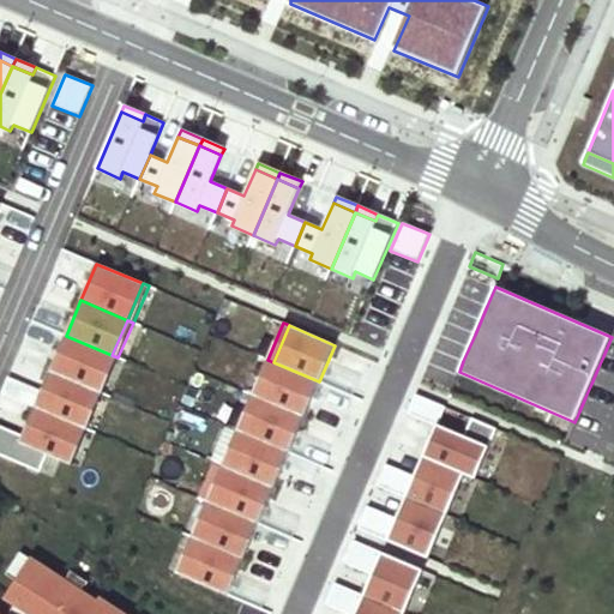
[(112,355),(66,336),(50,371),(97,391),(112,355)]
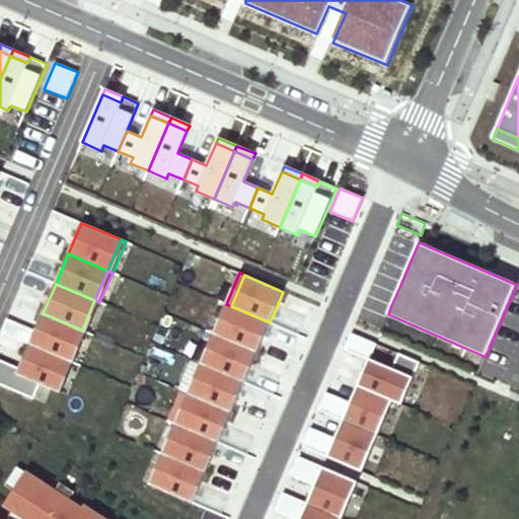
[(99,302),(94,300),(82,330),(86,332),(99,302)]
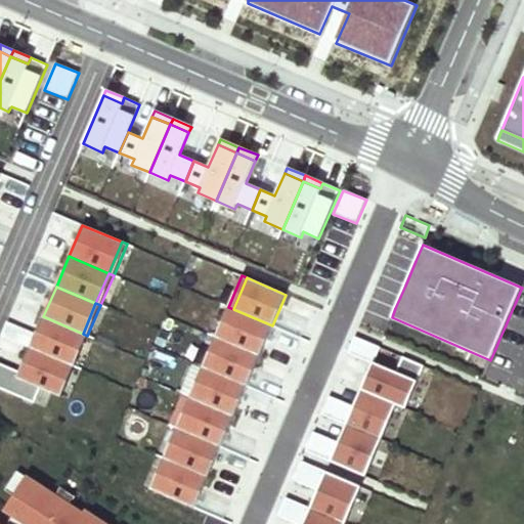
[(233,309),(228,307),(216,337),(220,339),(233,309)]
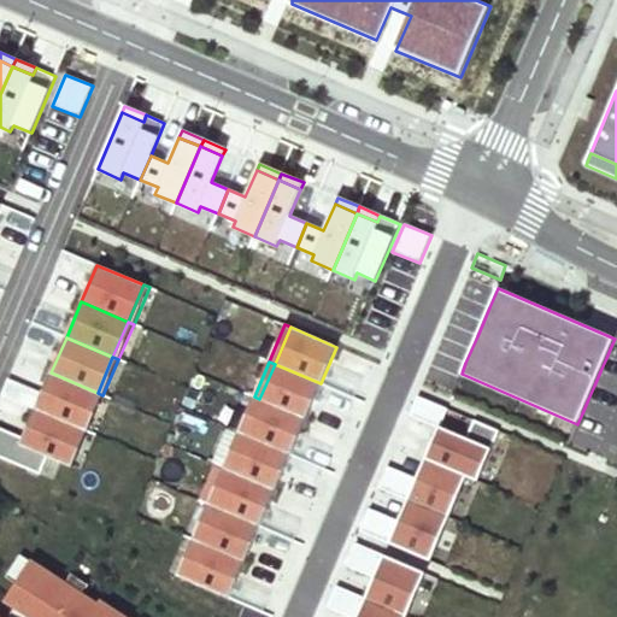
[(321,383),(275,364),(259,399),(306,419),(321,383)]
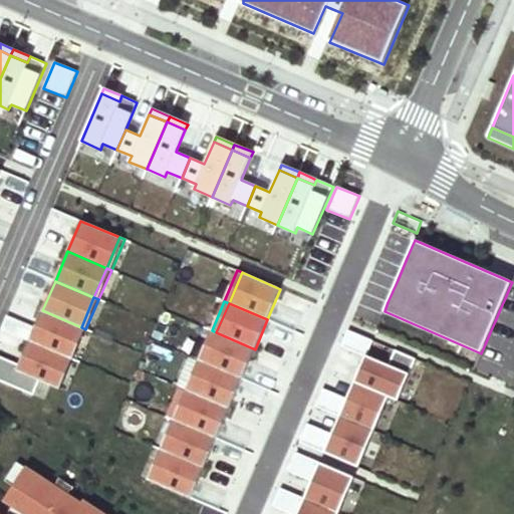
[(81,327),(42,310),(29,340),(68,357),(81,327)]
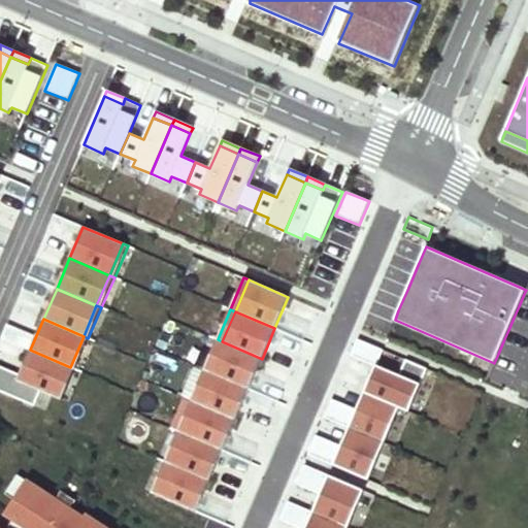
[(88,338),(84,336),(70,367),(75,369),(88,338)]
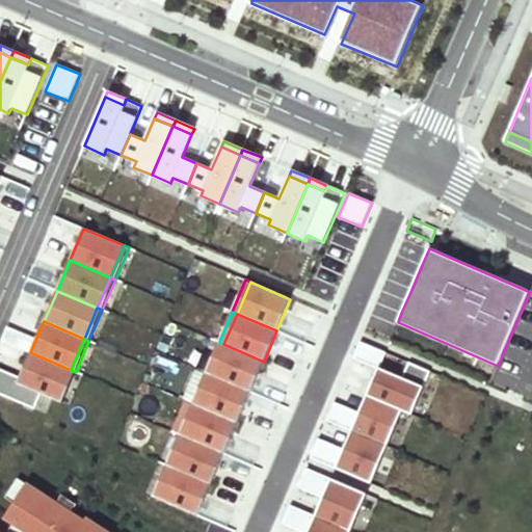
[(387,352),(361,341),(353,357),(378,369),(367,395),(403,410),(413,415),(431,371),(409,363),(403,377),(379,368),(387,352)]
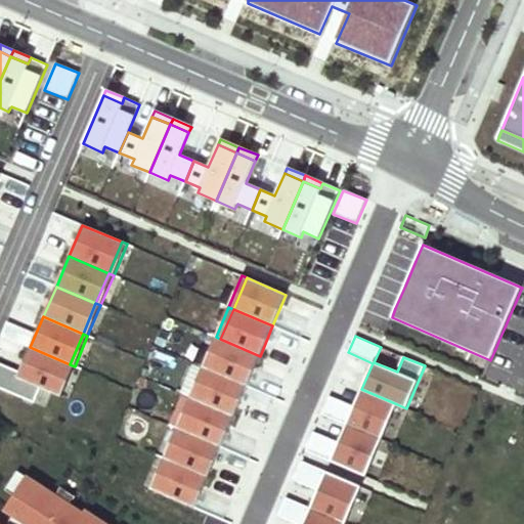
[(220,339),(216,337),(203,367),(208,369),(220,339)]
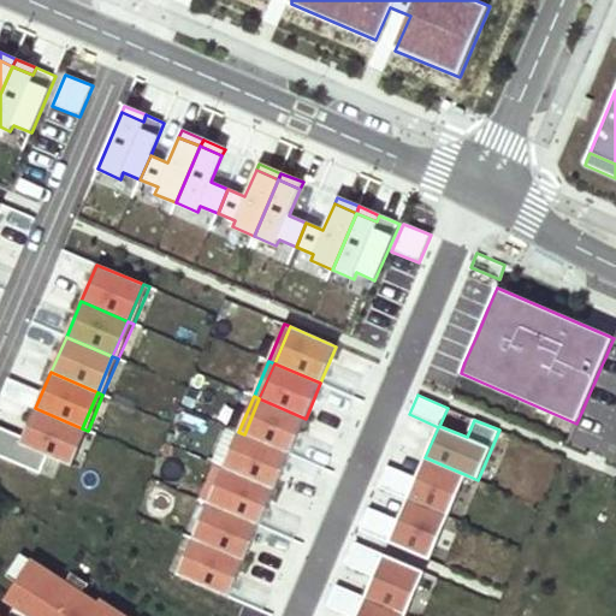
[(306,419),(259,398),(244,434),(290,454),(306,419)]
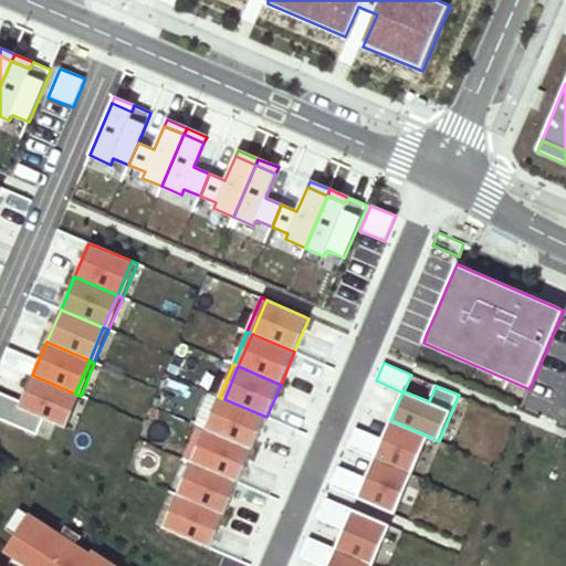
[(75,394),(32,375),(21,401),(0,392),(0,419),(37,436),(43,419),(61,427),(75,394)]
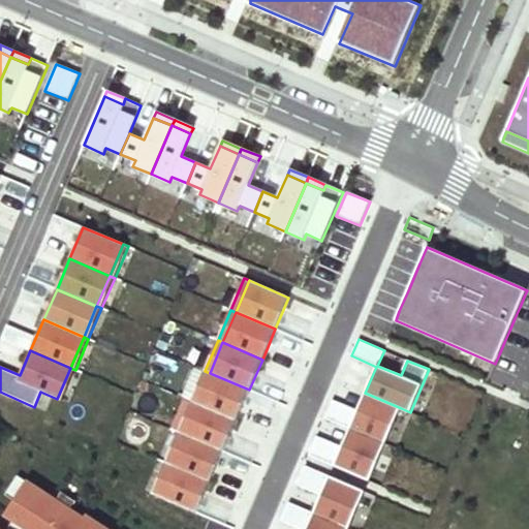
[(75,370),(70,368),(57,399),(62,401),(75,370)]
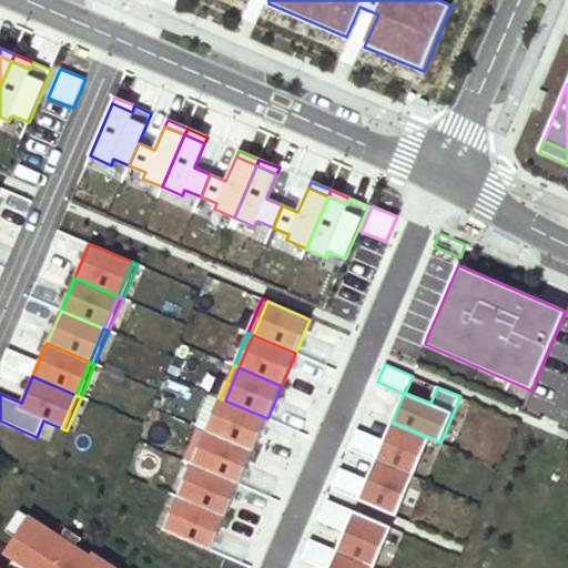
[(225,401),(220,398),(205,430),(211,433),(225,401)]
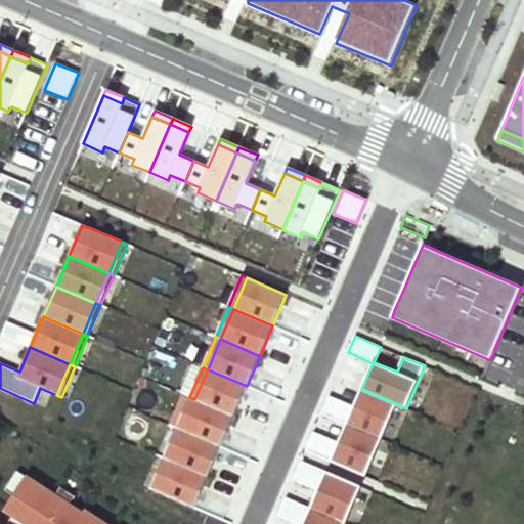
[(247,386),(208,369),(194,399),(233,417),(247,386)]
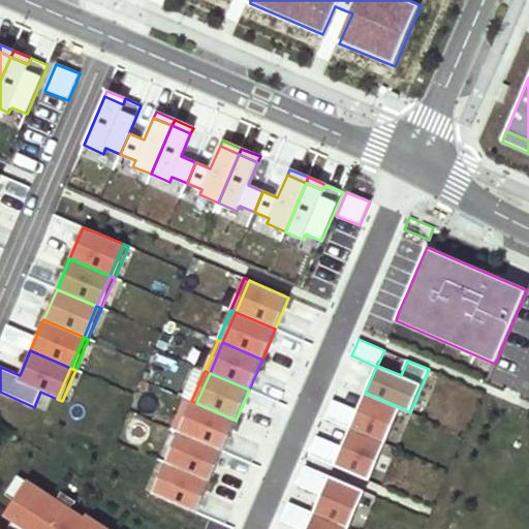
[(401,408),(365,393),(365,394),(372,397),(365,413),(358,410),(333,399),(325,417),(385,443),(401,408)]
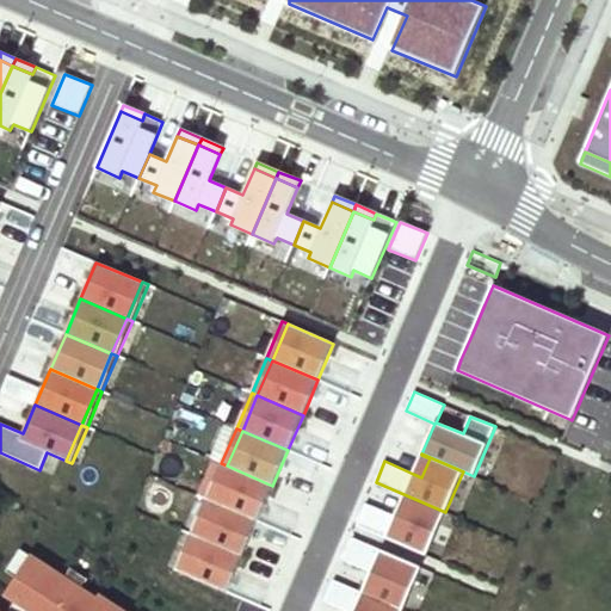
[(421,455),(413,474),(421,477),(430,458),(421,455)]
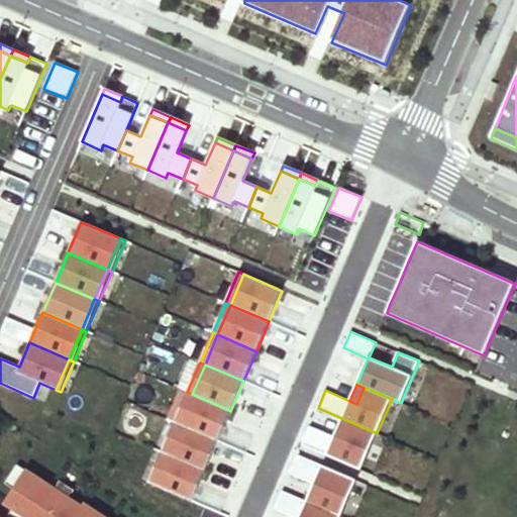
[(192,394),(187,392),(174,422),(179,424),(192,394)]
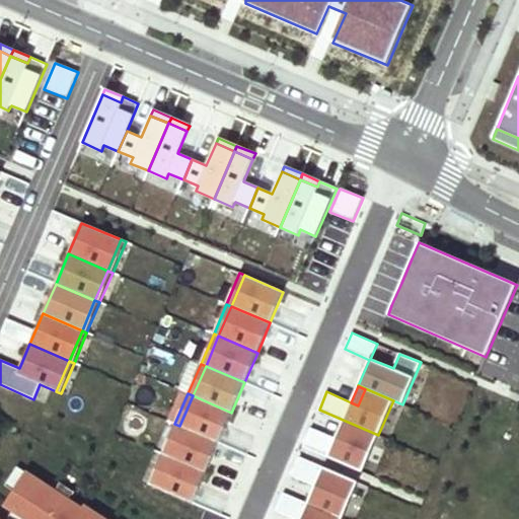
[(231,413),(193,395),(179,426),(219,443),(231,413)]
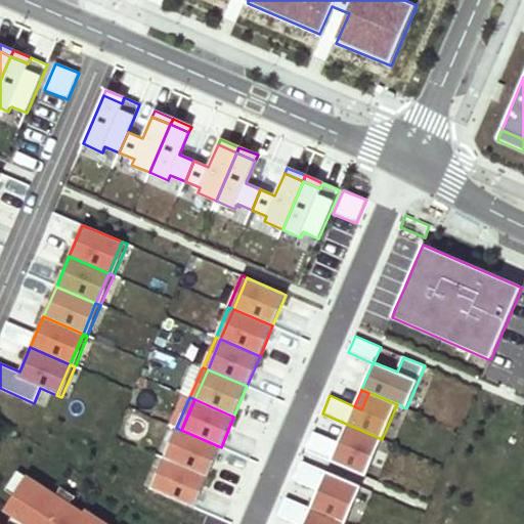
[(382,439),(322,413),(321,415),(354,428),(346,445),(339,442),(314,432),(306,450),(365,476),(382,439)]
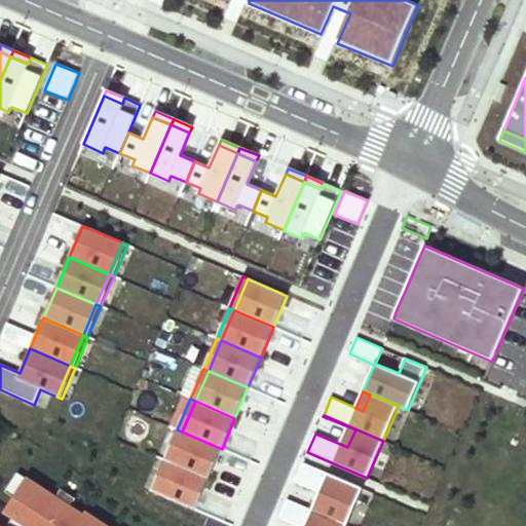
[(347,447),(355,429),(347,426),(340,444),(347,447)]
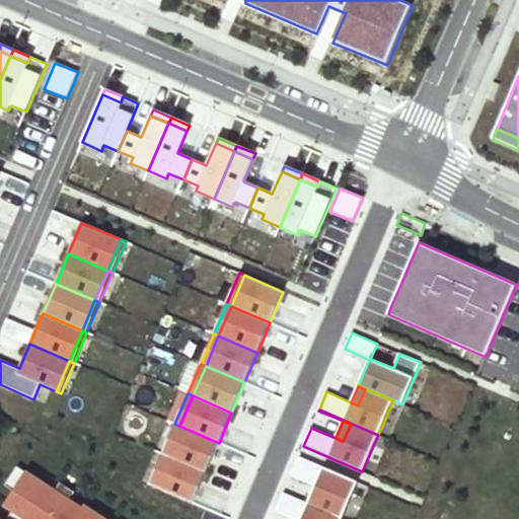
[(179,426),(174,424),(162,454),(166,456),(179,426)]
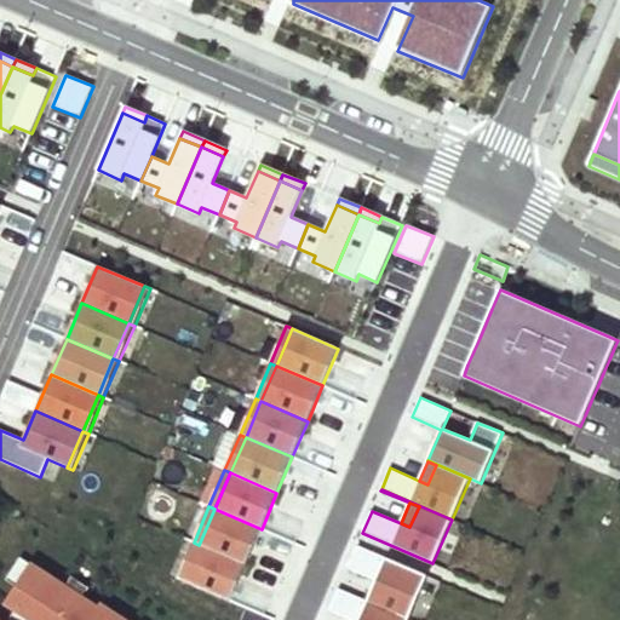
[(262,529),(214,509),(199,545),(246,564),(262,529)]
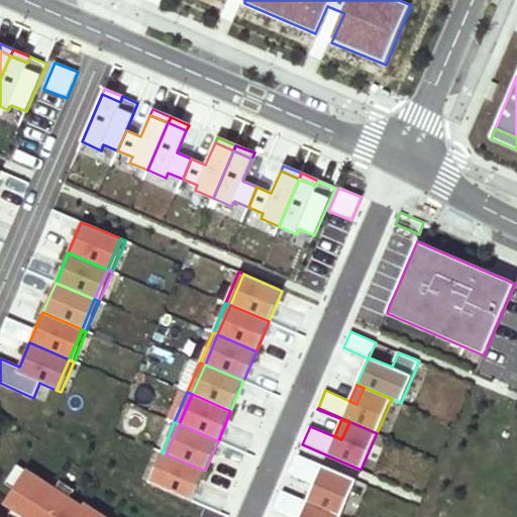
[(148,483),(152,485),(166,454),(162,452),(148,483)]
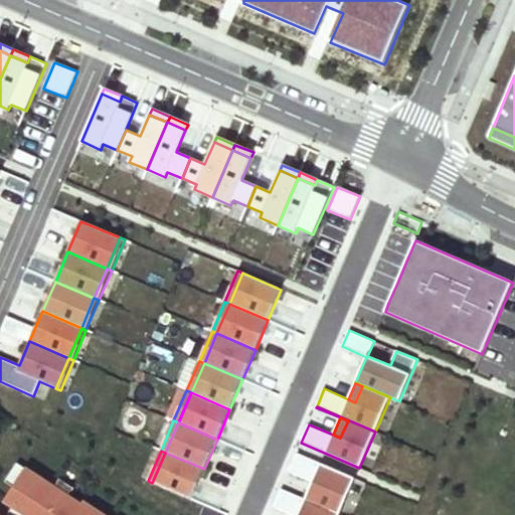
[(204,469),(165,453),(152,483),(191,500),(204,469)]
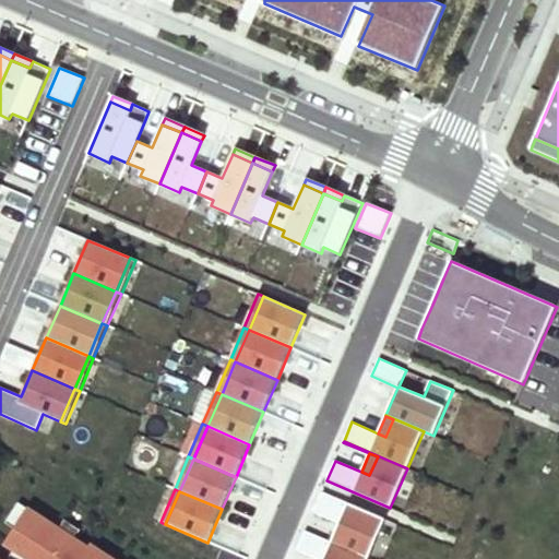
[(385,519),(322,491),(313,512),(340,523),(347,526),(340,545),(331,542),(305,531),(305,532),(369,558),(385,519)]
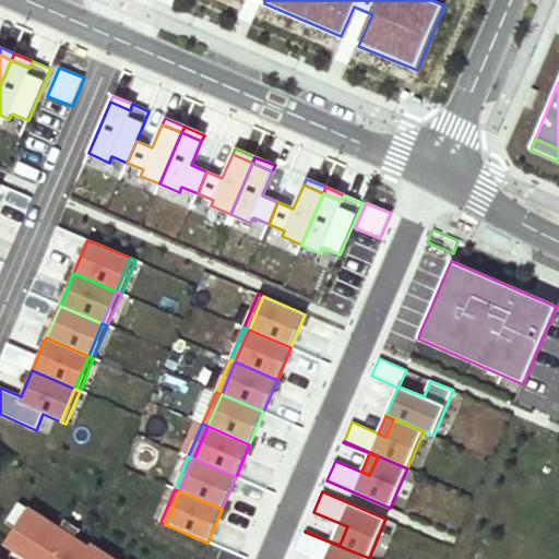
[(15,526),(28,507),(19,501),(7,521),(15,526)]
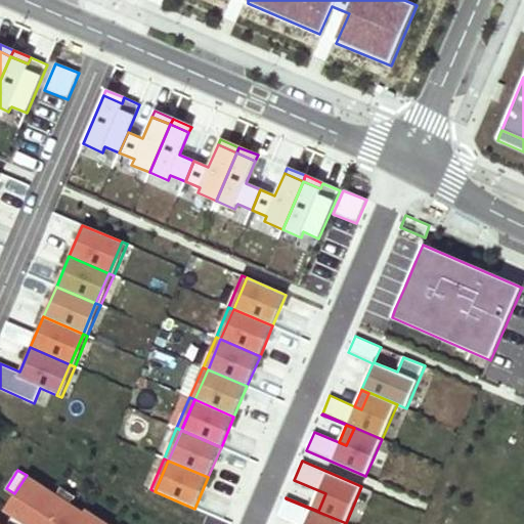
[(14,493),(5,508),(13,514),(29,523),(105,523),(85,510),(83,513),(70,504),(55,494),(27,475),(14,493)]
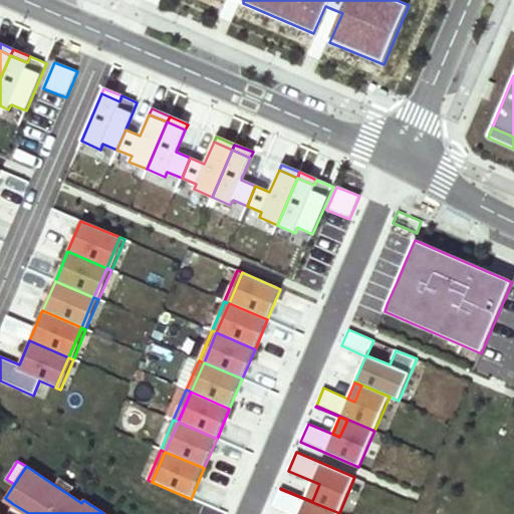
[(60,477),(54,485),(68,494),(74,486),(60,477)]
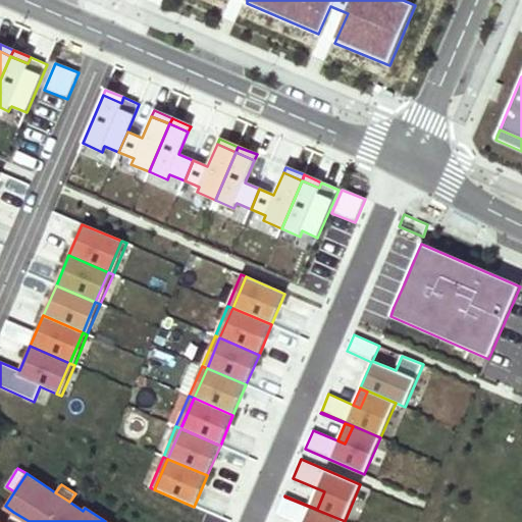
[(317,509),(324,491),(317,488),(309,506),(317,509)]
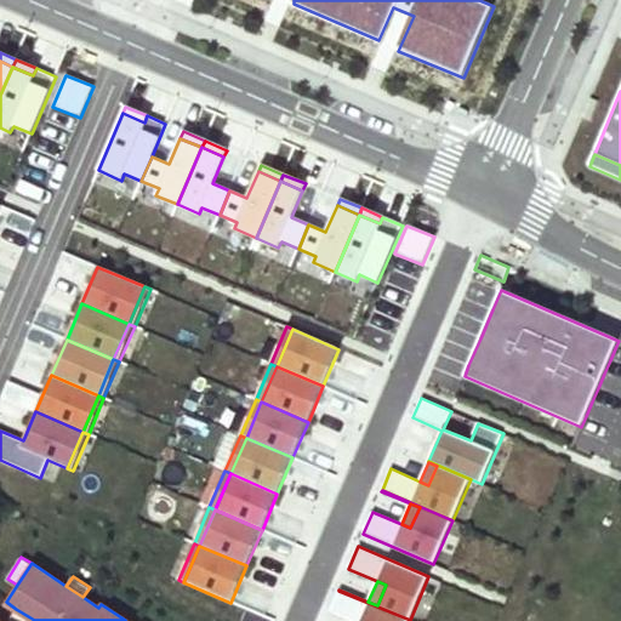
[(409,620),(410,620),(339,591),(330,611),(351,620),(409,620)]
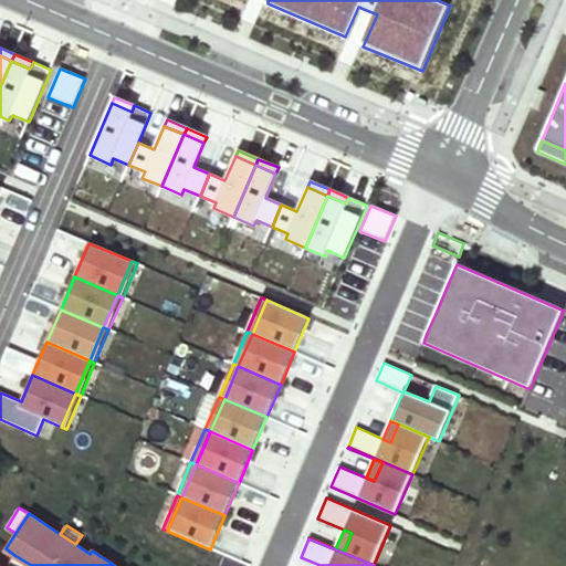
[(31,565),(14,555),(7,565),(31,565)]
